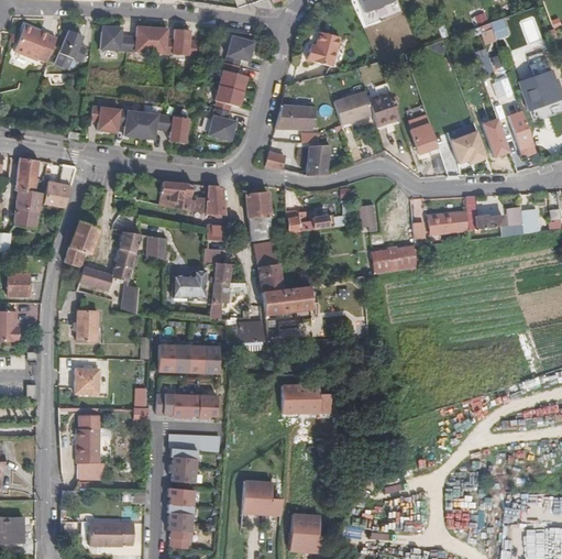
[(493,26),(492,21),(481,25),(483,30),(493,26)]
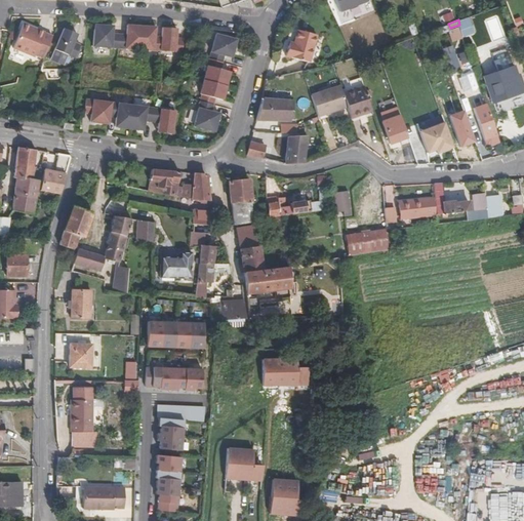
[(30,26),(23,23),(12,47),(34,56),(44,32),(37,29),(36,31),(29,28),(30,26)]
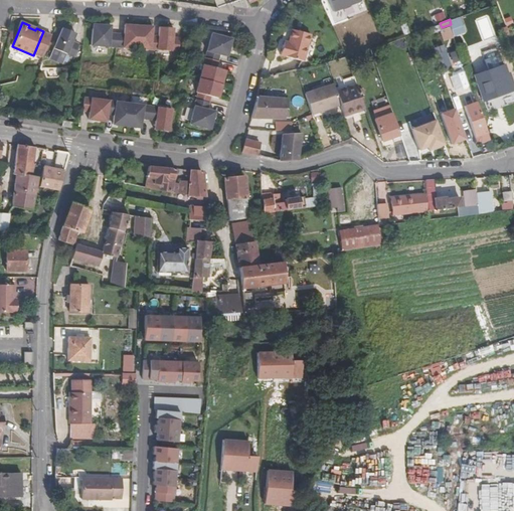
[(116,47),(117,33),(110,33),(110,25),(92,24),(91,46),(116,47)]
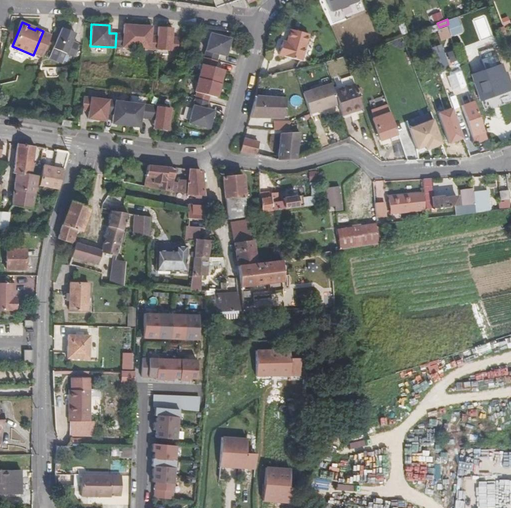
[(136,48),(137,25),(123,24),(123,34),(116,33),(115,47),(136,48)]
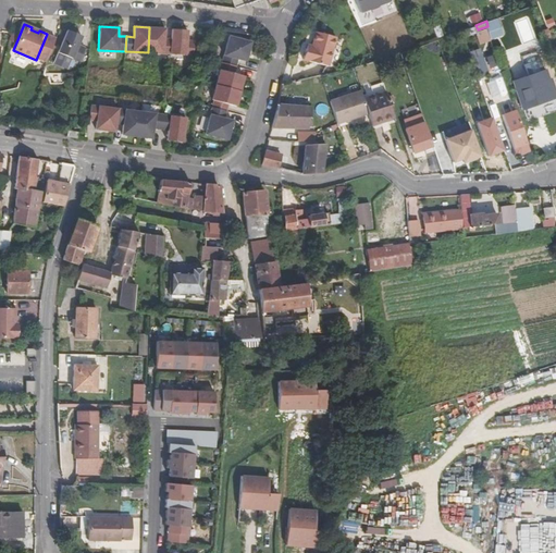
[(171,53),(171,39),(164,38),(164,28),(149,27),(148,52),(171,53)]
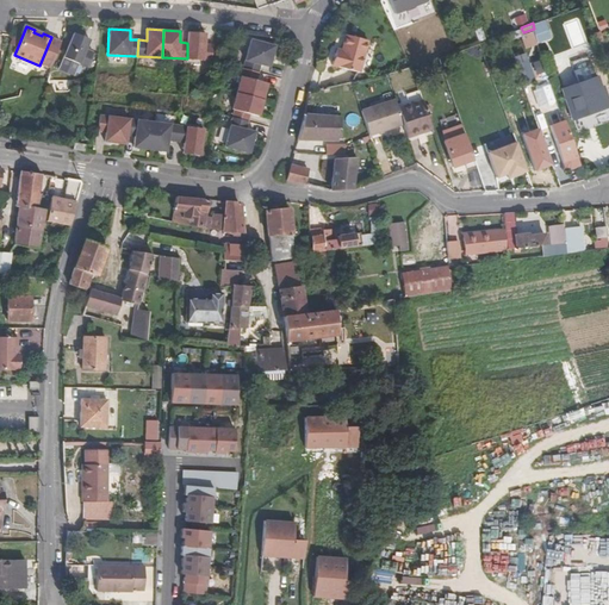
[(205,44),(205,32),(188,31),(187,43),(187,58),(212,61),(213,44),(205,44)]
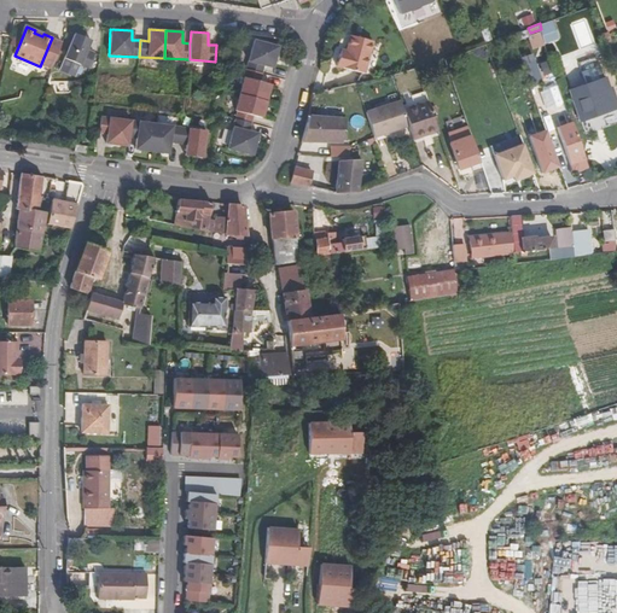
[(367,68),(373,36),(351,31),(348,48),(347,52),(341,52),(338,62),(367,68)]
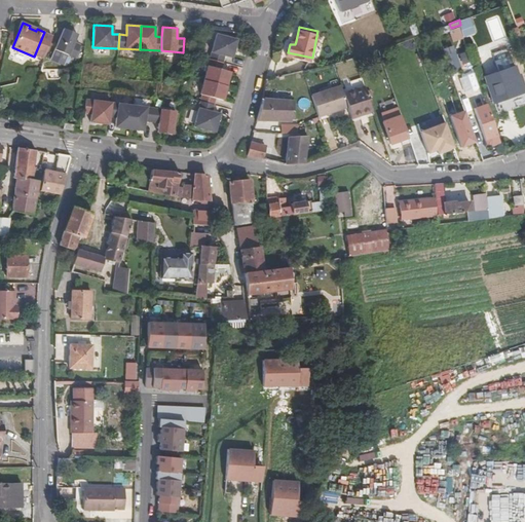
[(63,29),(54,50),(75,59),(80,45),(73,43),(77,34),(63,29)]
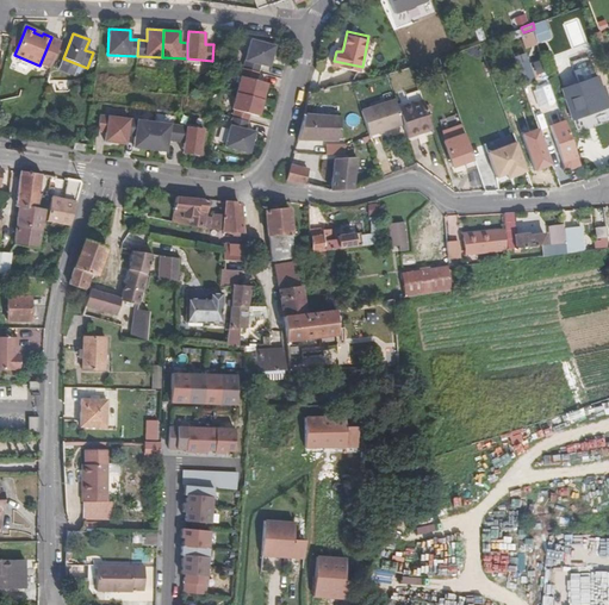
[(250,39),(243,68),(259,72),(261,64),(269,67),(275,47),(250,39)]
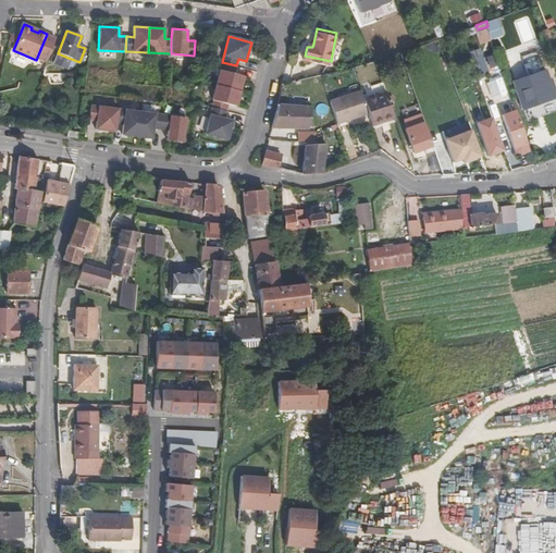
[(477,73),(489,71),(483,44),(471,46),(477,73)]
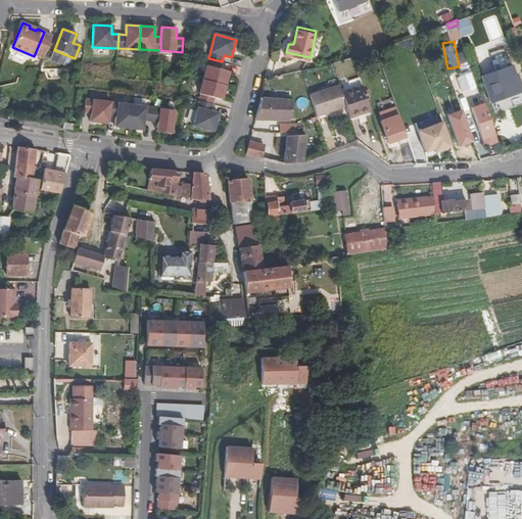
[(208,58),(203,80),(226,86),(230,72),(220,68),(222,61),(208,58)]
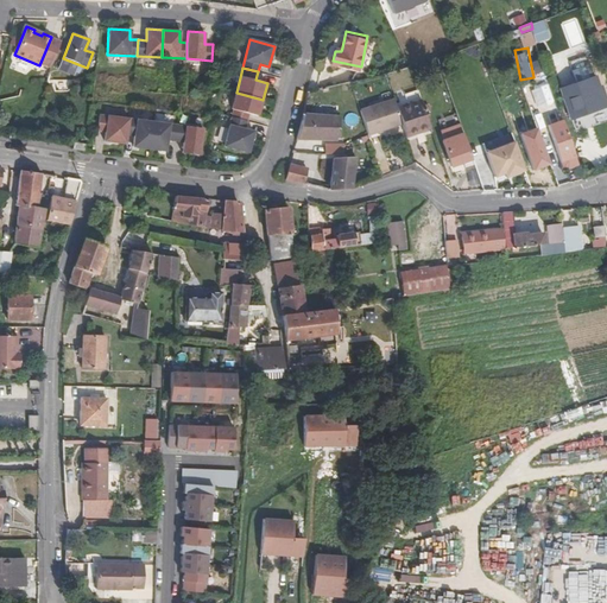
[(595,89),(600,87),(595,75),(563,86),(573,113),(600,105),(595,89)]
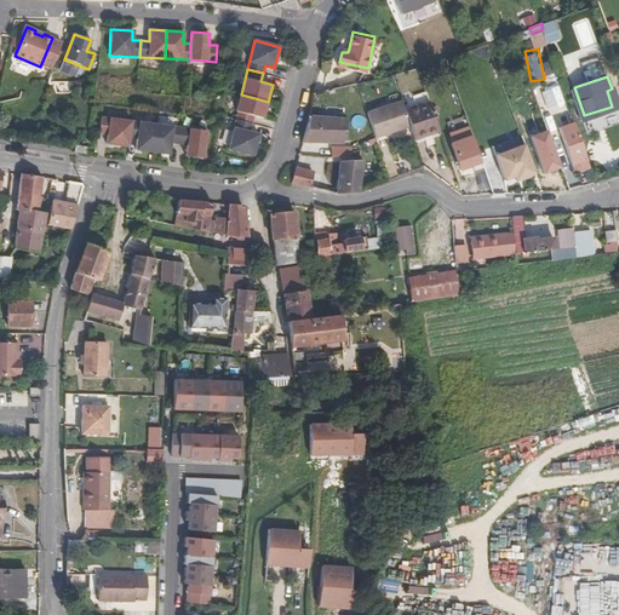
[(545,87),(534,91),(538,99),(549,96),(545,87)]
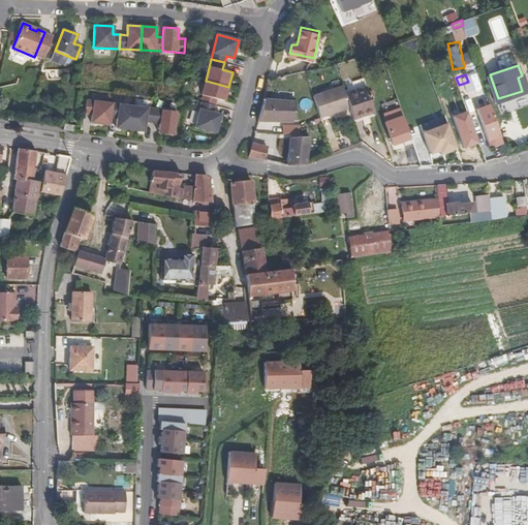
[(518,78),(522,91),(523,94),(527,92),(527,85),(524,74),(522,75),(518,78)]
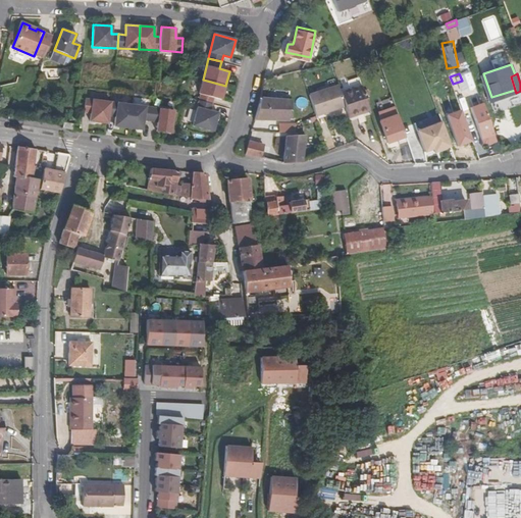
[(225,86),(203,80),(199,94),(201,94),(199,101),(212,104),(214,97),(221,99),(225,86)]
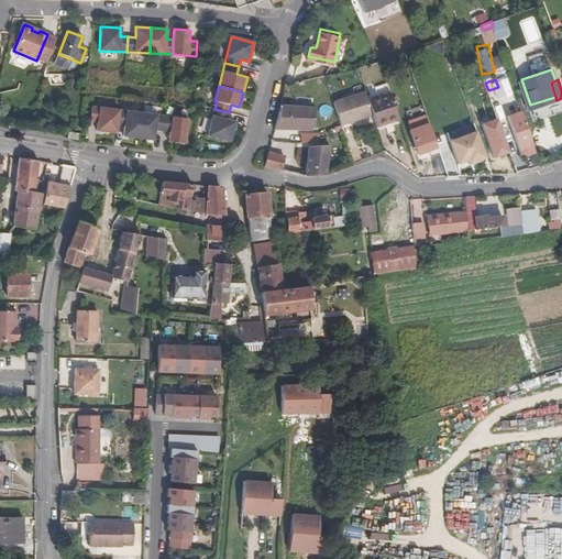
[(374,111),(370,96),(366,88),(335,98),(343,122),(374,111)]
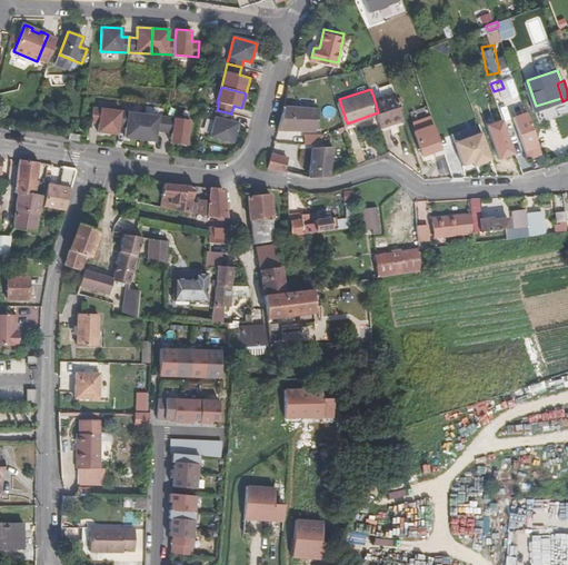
[(374,97),(378,112),(382,125),(406,116),(396,89),(374,97)]
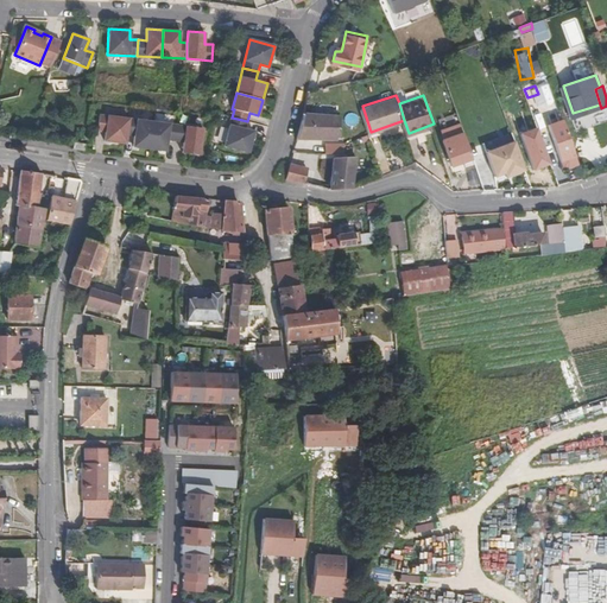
[(340,133),(340,116),(305,112),(298,137),(336,140),(339,140),(339,138),(342,138),(342,133),(340,133)]
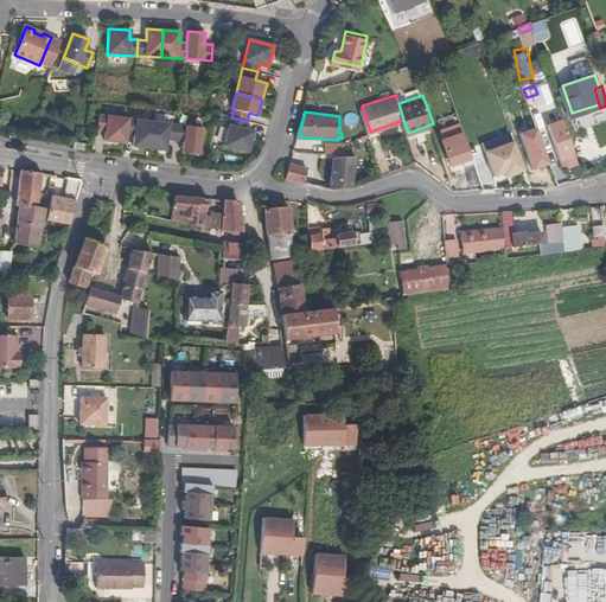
[(464,159),(472,155),(458,114),(441,120),(444,129),(442,129),(452,155),(461,153),(464,159)]
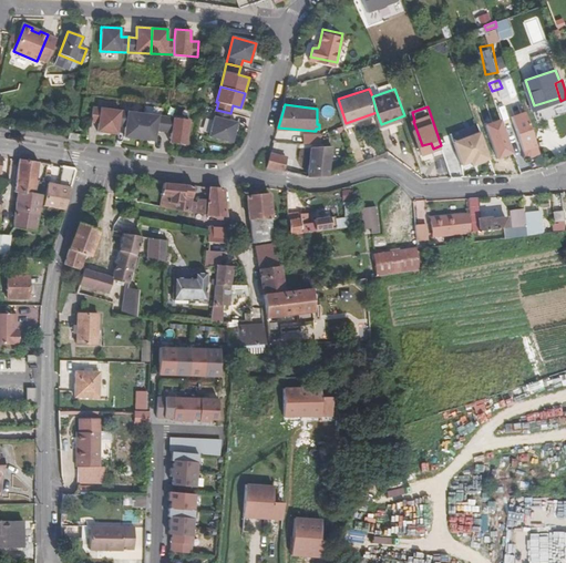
[(121,111),(93,108),(91,123),(99,123),(98,132),(117,134),(119,125),(121,111)]
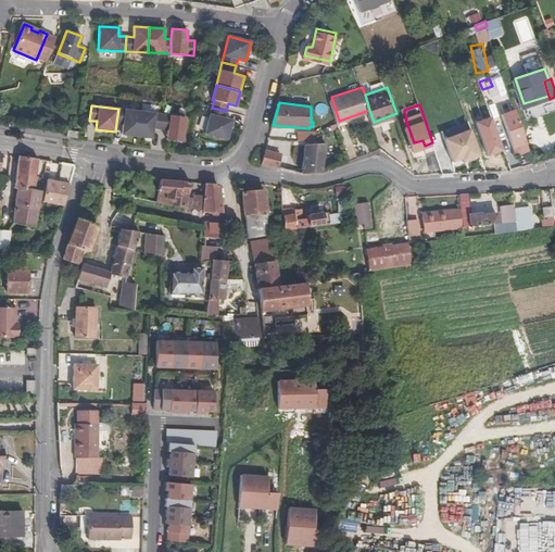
[(226,111),(212,108),(205,134),(227,139),(232,121),(224,118),(226,111)]
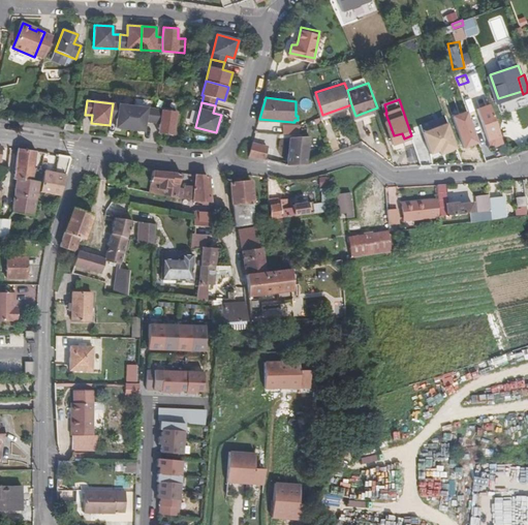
[(130,130),(133,106),(113,103),(111,117),(117,118),(116,128),(130,130)]
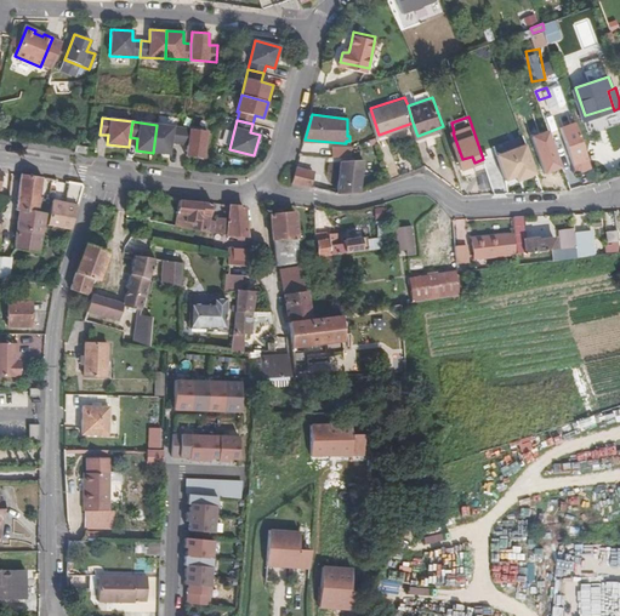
[(182,129),(157,125),(153,153),(170,155),(171,143),(180,144),(182,129)]
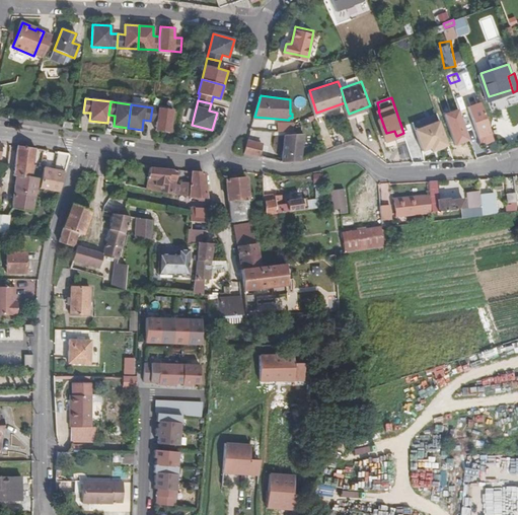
[(173,111),(152,107),(150,121),(157,122),(155,131),(169,133),(173,111)]
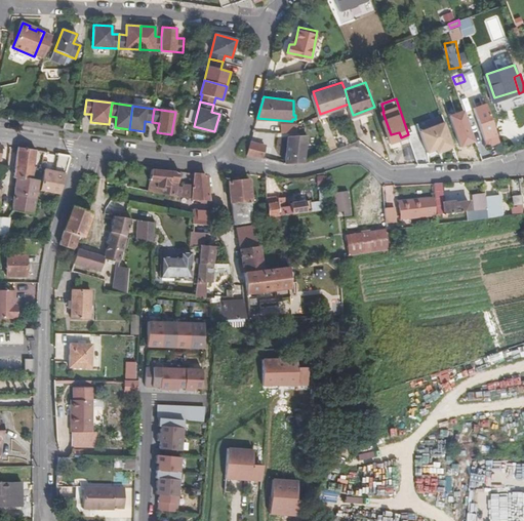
[(487,148),(499,144),(489,112),(476,116),(487,148)]
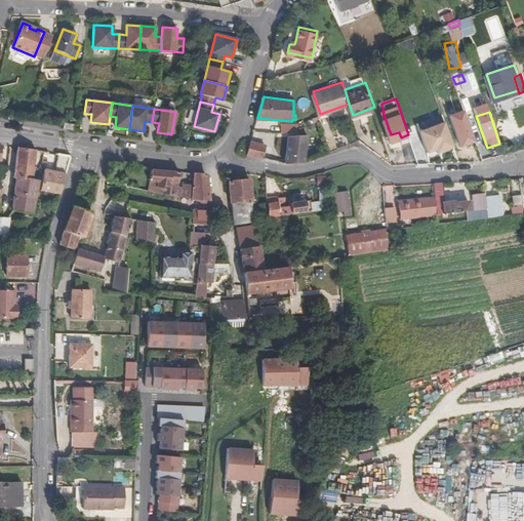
[(430,153),(455,143),(444,116),(418,126),(430,153)]
